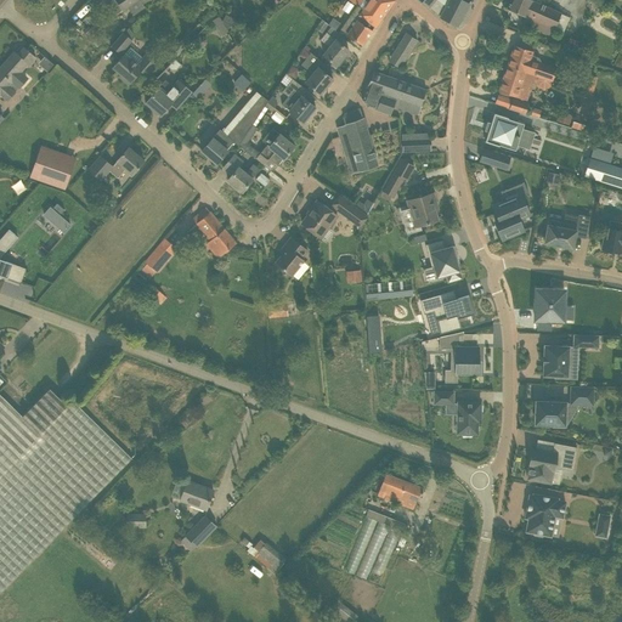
[(146,0),(109,0),(105,4),(113,17),(136,0),(140,0),(142,3),(146,0)]
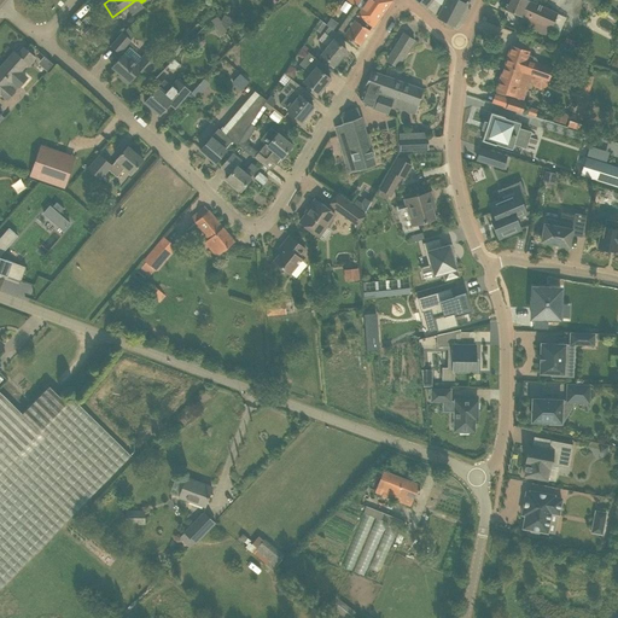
[(357,15),(372,25),(373,27),(391,0),(390,0),(367,0),(366,1),(363,0),(353,0),(351,3),(355,6),(355,5),(361,10),(357,15)]
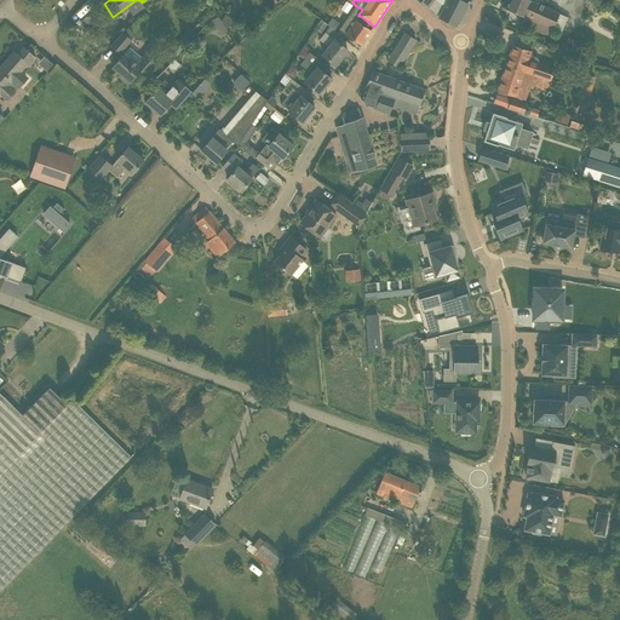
[(457,26),(468,4),(460,0),(447,0),(445,5),(436,0),(419,0),(438,17),(457,26)]
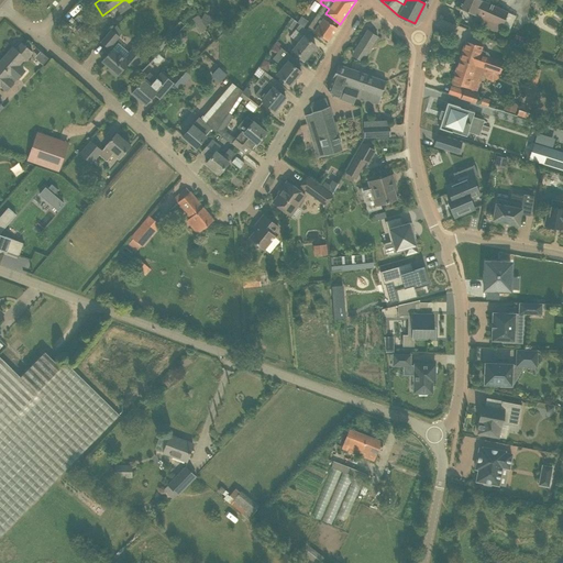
[(516,17),(507,13),(508,12),(483,0),(482,0),(462,0),(459,8),(475,15),(473,21),(499,33),(501,26),(509,30),(516,17)]
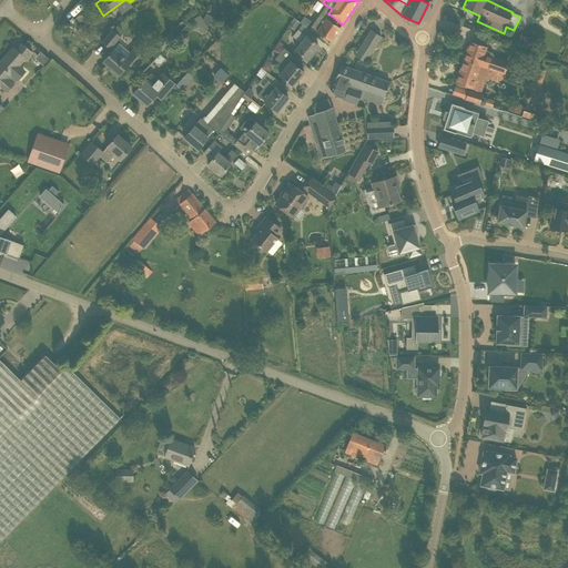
[(340,28),(342,23),(328,13),(332,9),(326,4),(326,6),(311,27),(331,41),(341,28),(340,28)]
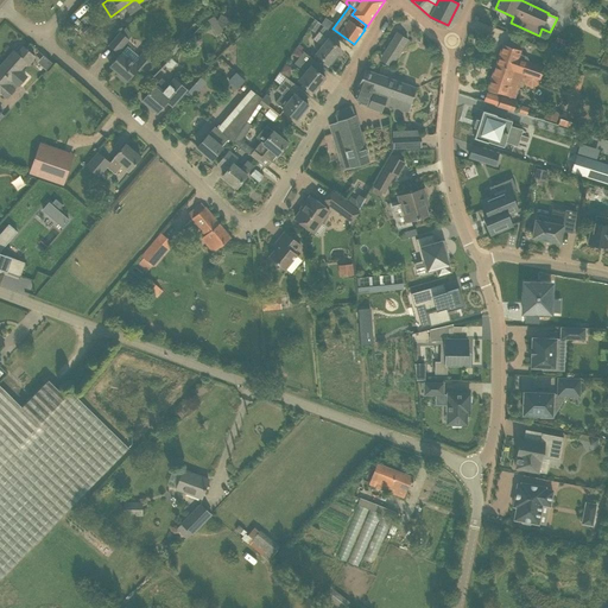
[(223,31),(217,20),(214,16),(206,20),(215,36),(223,31)]
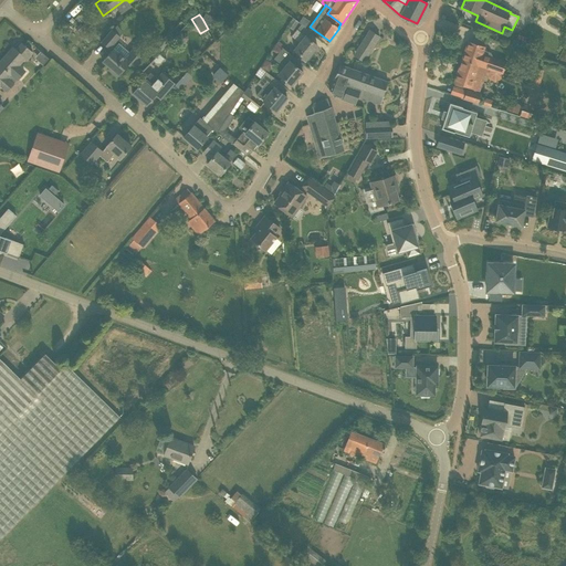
[(304,28),(305,28),(310,21),(303,17),(299,22),(299,23),(304,28)]
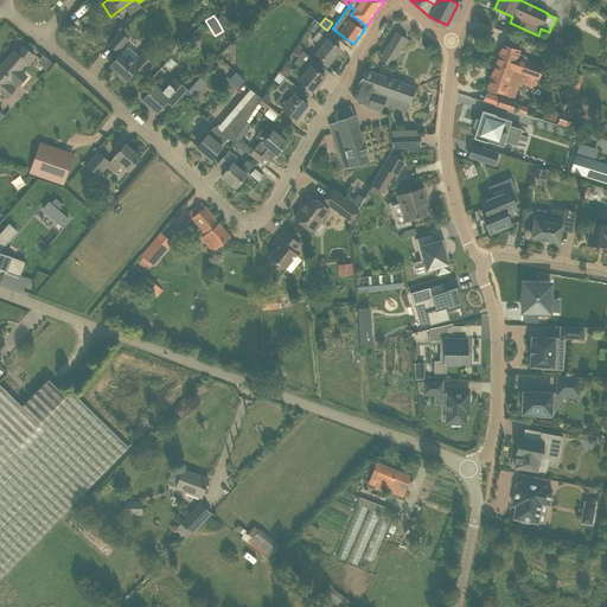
[(320,25),(320,24),(314,19),(307,27),(314,32),(320,25)]
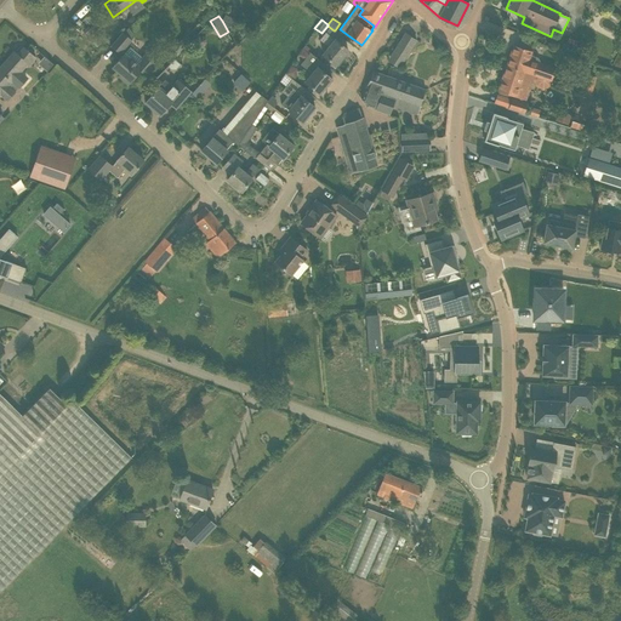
[(123,33),(110,46),(120,53),(131,41),(123,33)]
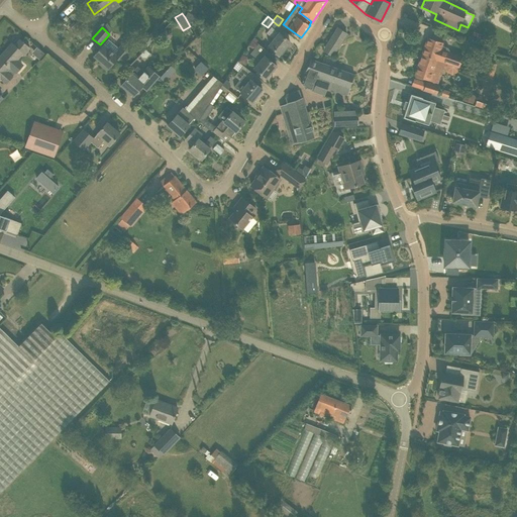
[(280,33),(279,33),(271,27),(267,33),(274,39),(269,46),(280,55),(290,41),(280,33)]
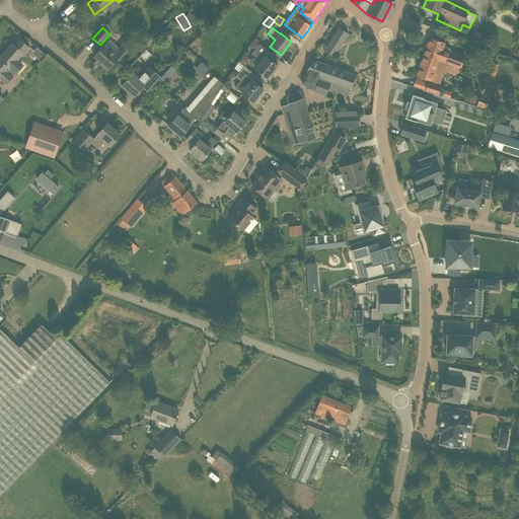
[(328,45),(338,51),(348,33),(339,27),(328,45)]
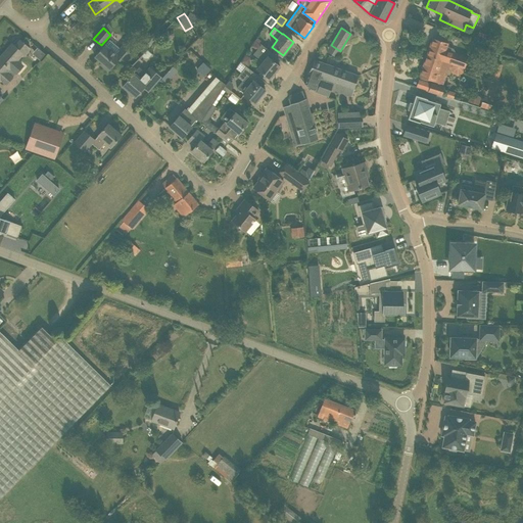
[(153,34),(158,38),(162,34),(157,29),(153,34)]
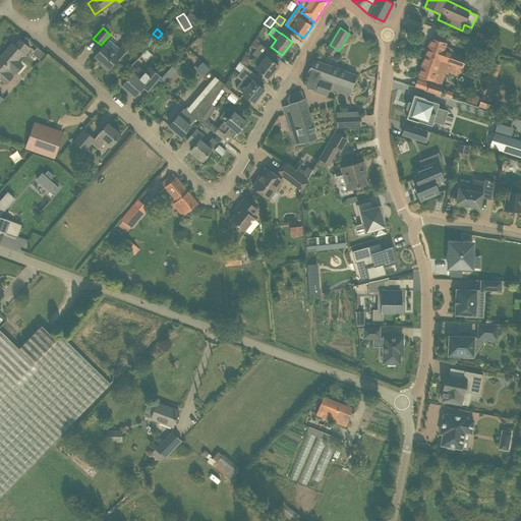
[(165,33),(166,37),(168,39),(172,38),(174,36),(173,33),(170,30),(167,31),(165,33)]
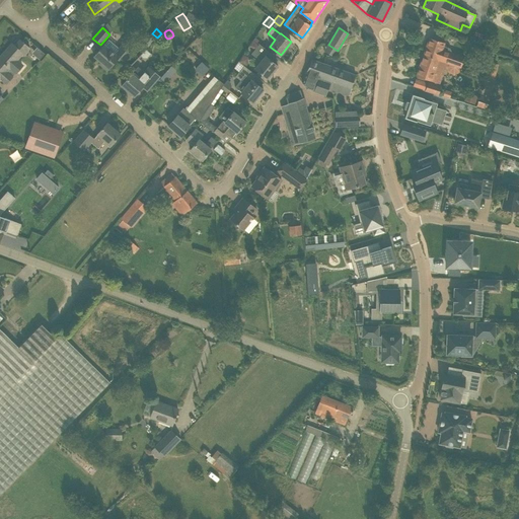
[(424,55),(446,64),(460,68),(464,57),(452,52),(450,48),(444,46),(445,43),(429,38),(424,55)]
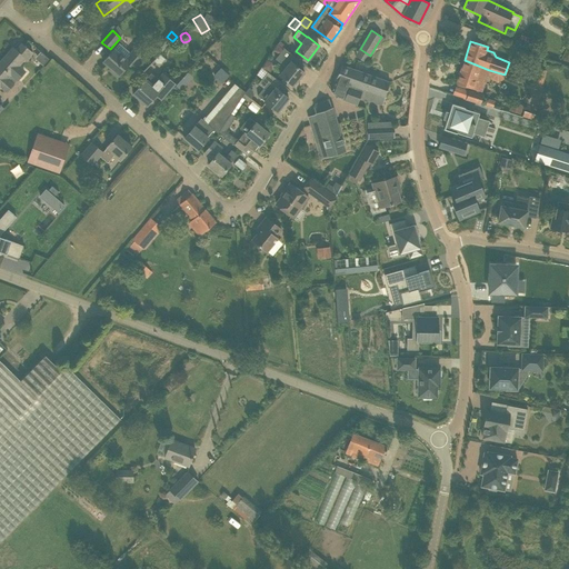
[(27,60),(32,53),(22,43),(16,50),(13,48),(0,62),(0,87),(7,93),(11,88),(3,82),(25,58),(27,60)]
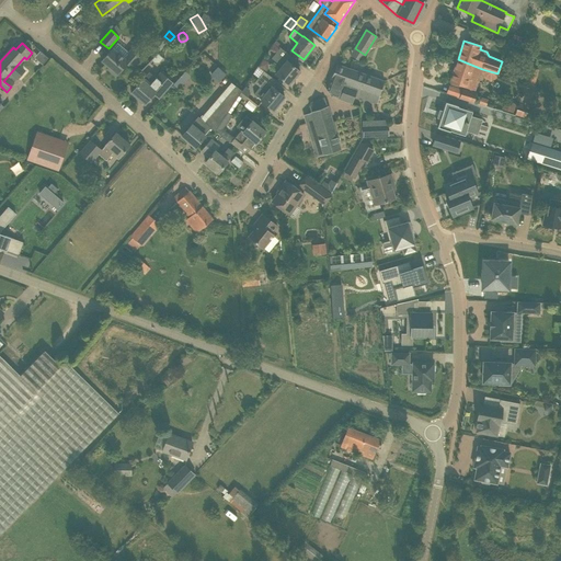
[(107,69),(110,71),(116,77),(127,65),(133,69),(142,57),(132,47),(123,57),(112,48),(101,61),(109,67),(107,69)]
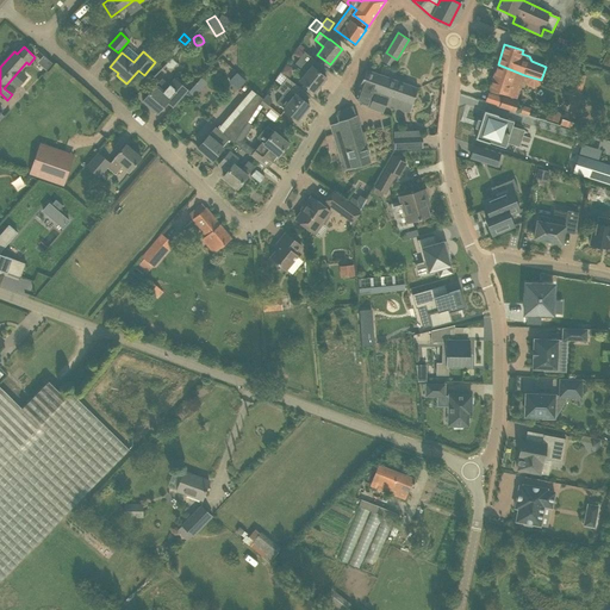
[(313,92),(325,78),(315,67),(318,63),(305,53),(296,64),(306,73),(300,81),(313,92)]
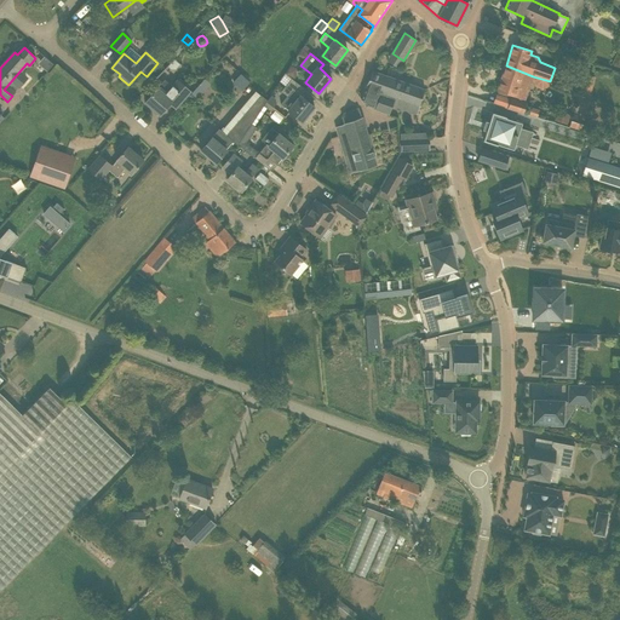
[(41,65),(47,70),(53,64),(45,57),(41,61),(41,65)]
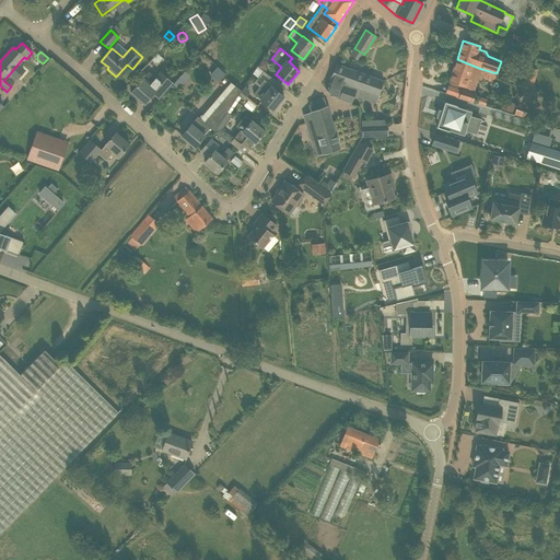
[(457,59),(450,82),(469,89),(473,80),(478,82),(481,69),(457,59)]
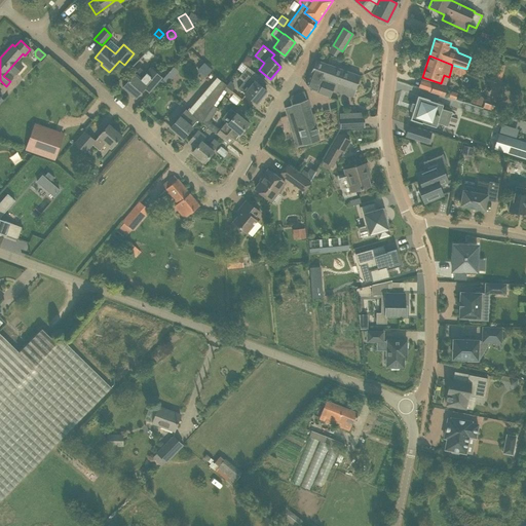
[(328,65),(316,61),(310,75),(306,85),(310,90),(315,92),(316,92),(317,92),(328,65)]
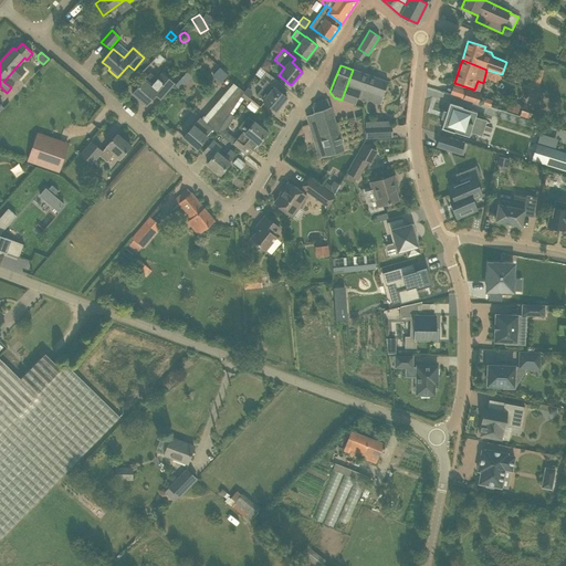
[(149,71),(157,76),(160,72),(154,66),(149,71)]
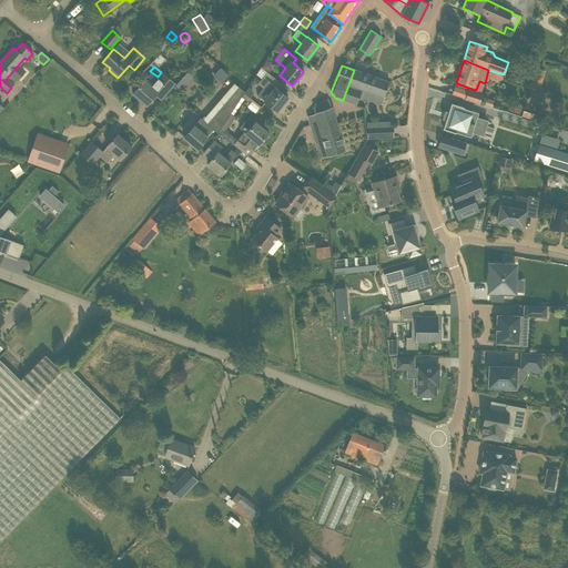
[(222,83),(230,74),(221,67),(213,75),(222,83)]
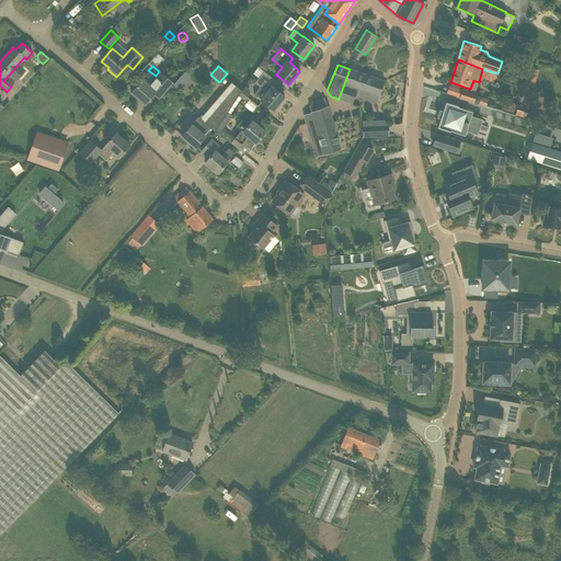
[(534,87),(538,70),(527,67),(523,83),(534,87)]
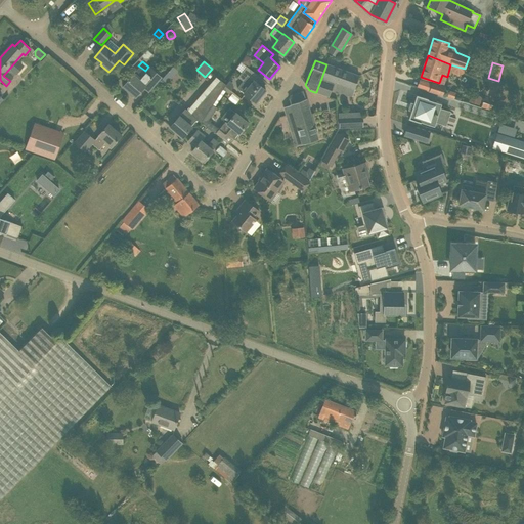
[(329,97),(334,83),(354,90),(359,76),(326,64),(316,92),(329,97)]
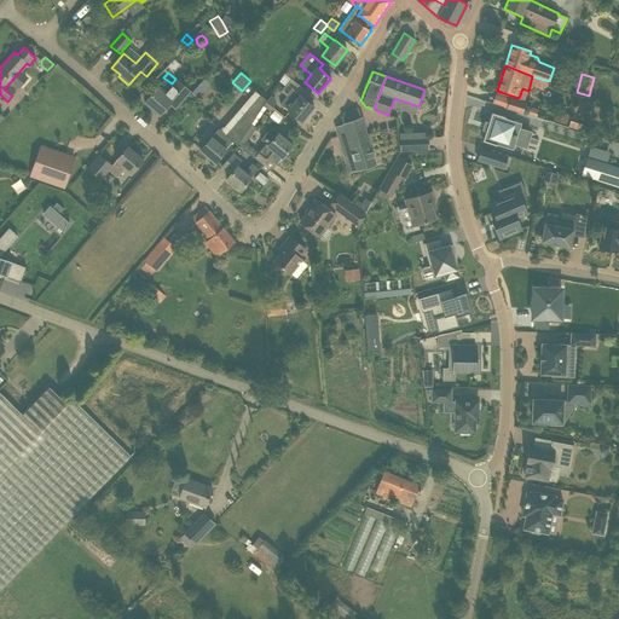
[(281,104),(288,110),(302,122),(314,108),(300,96),(305,90),(291,79),(281,92),(287,97),(281,104)]
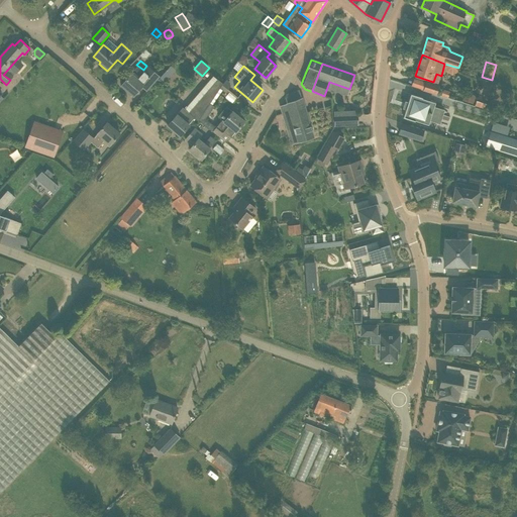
[(159,76),(148,67),(144,72),(137,67),(121,85),(133,96),(141,86),(146,90),(159,76)]
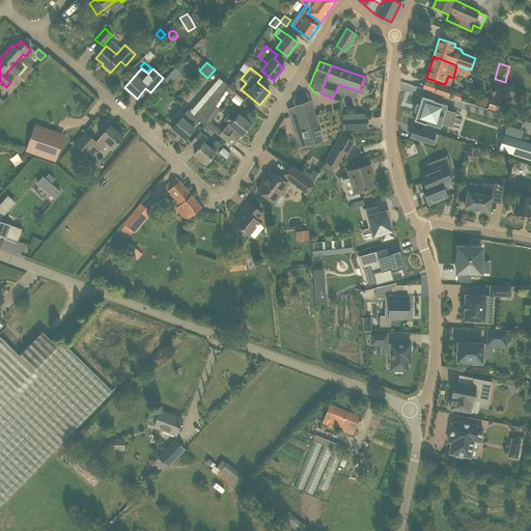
[(170,73),(164,80),(169,84),(175,78),(170,73)]
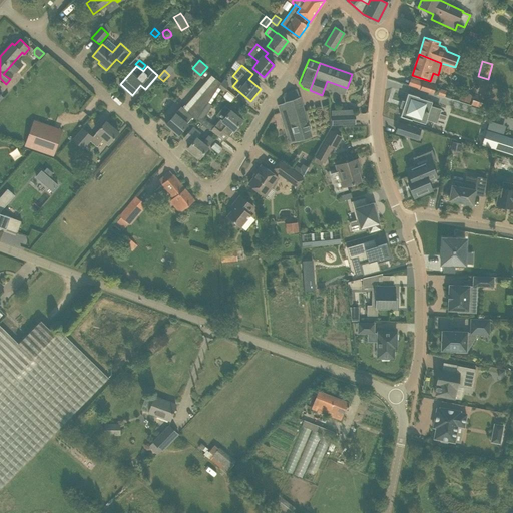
[(216,78),(187,111),(193,116),(197,119),(221,83),(216,78)]
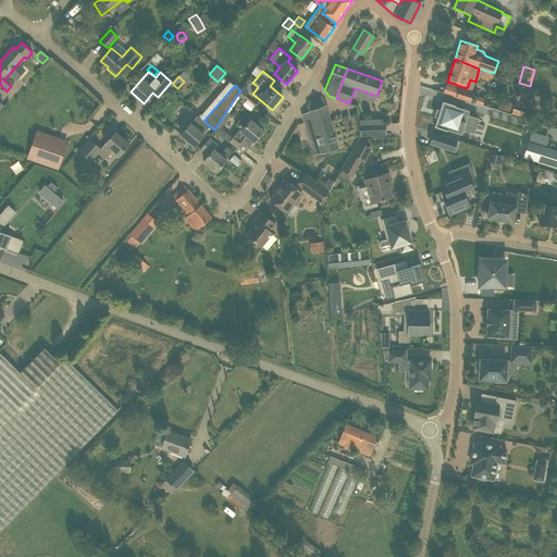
[(469,102),(472,93),(460,89),(457,98),(469,102)]
